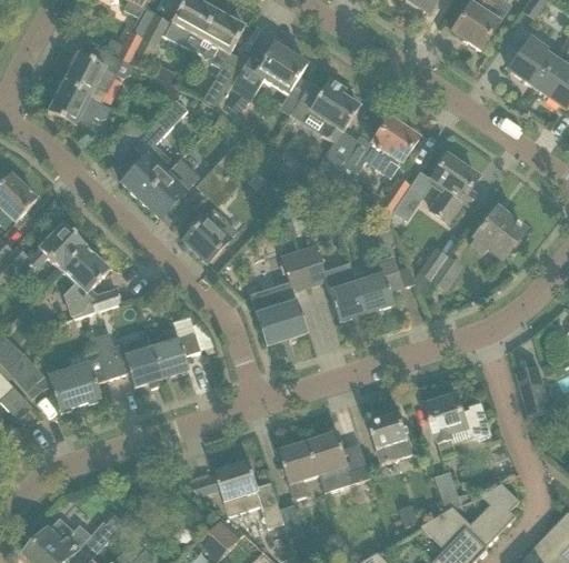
[(127,0),(122,9),(137,16),(135,20),(122,43),(116,57),(120,59),(128,63),(147,27),(153,13),(155,11),(140,4),(142,0),(127,0)]
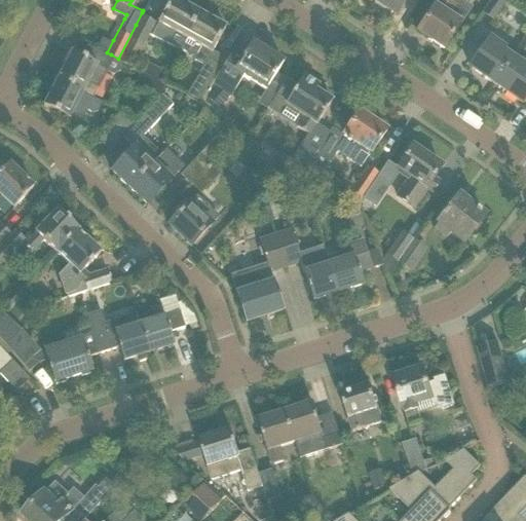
[(167,0),(150,32),(178,47),(179,45),(198,9),(182,0),(167,0)]
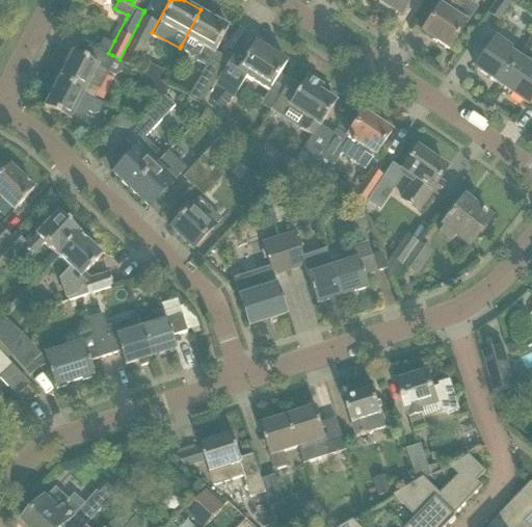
[(382,0),(399,10),(405,0),(382,0)]
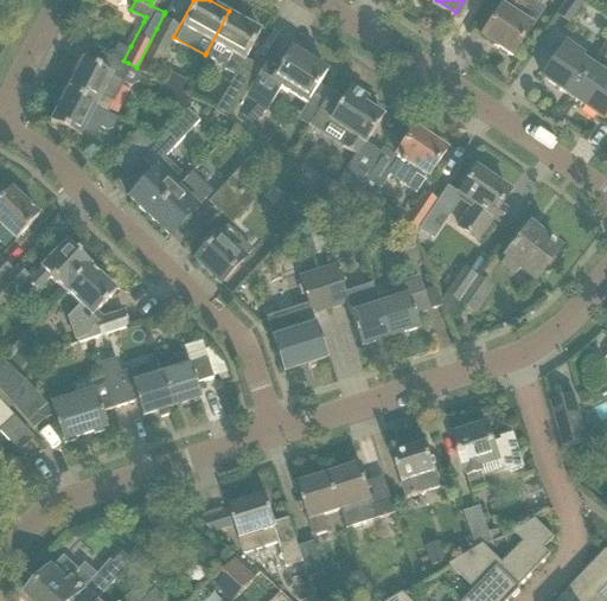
[(503,0),(481,32),(511,52),(540,8),(526,0),(503,0)]
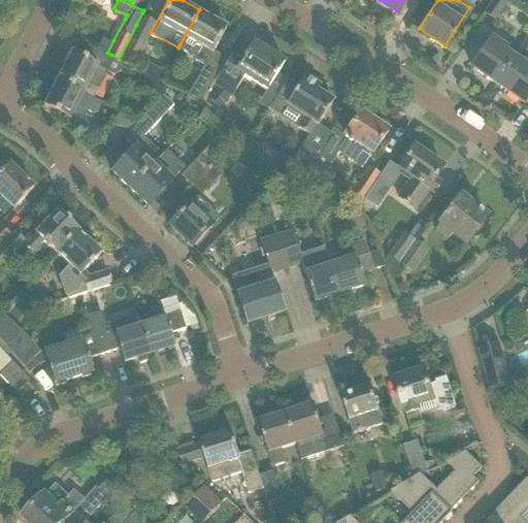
[(491,0),(485,10),(495,17),(506,0),(491,0)]
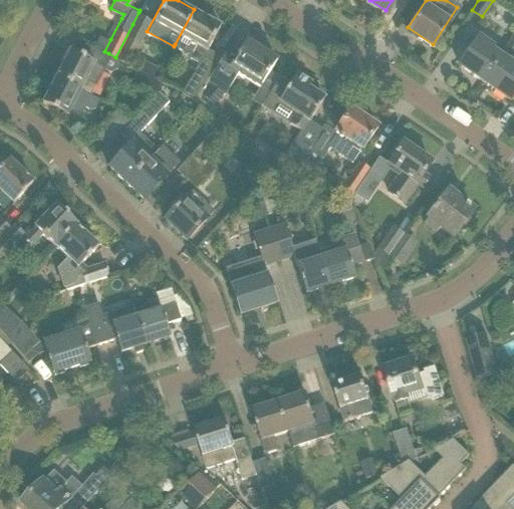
[(194,9),(175,44),(184,49),(184,52),(189,51),(189,55),(199,61),(220,23),(194,9)]
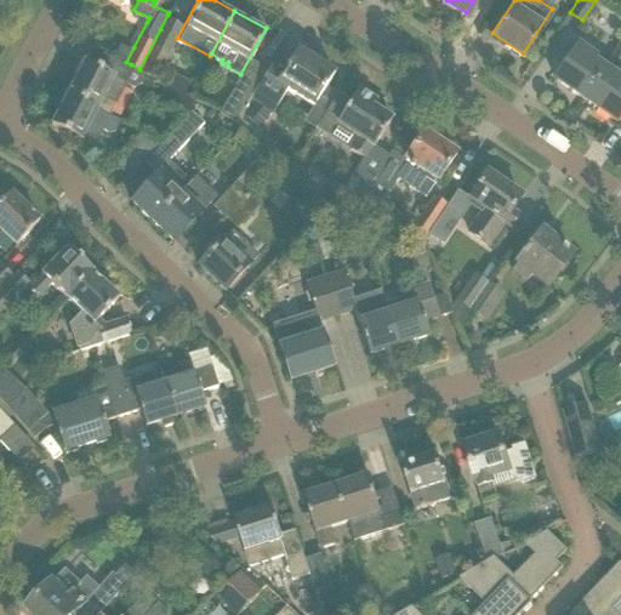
[(160,29),(140,69),(146,73),(155,78),(176,36),(183,22),(167,15),(160,29)]
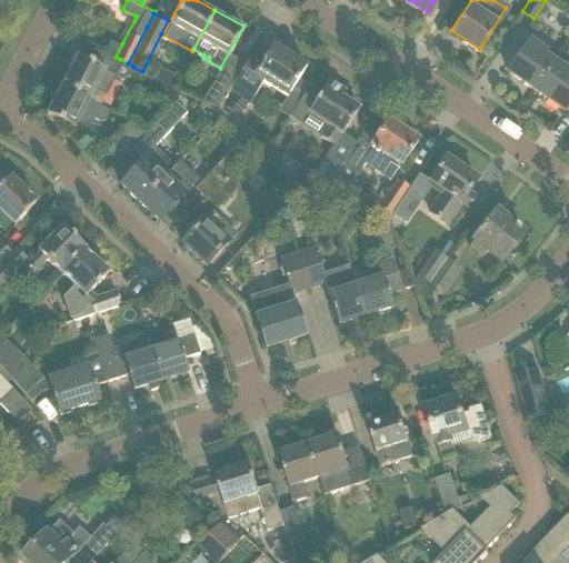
[(546,46),(531,36),(508,69),(533,87),(553,59),(541,51),(546,46)]
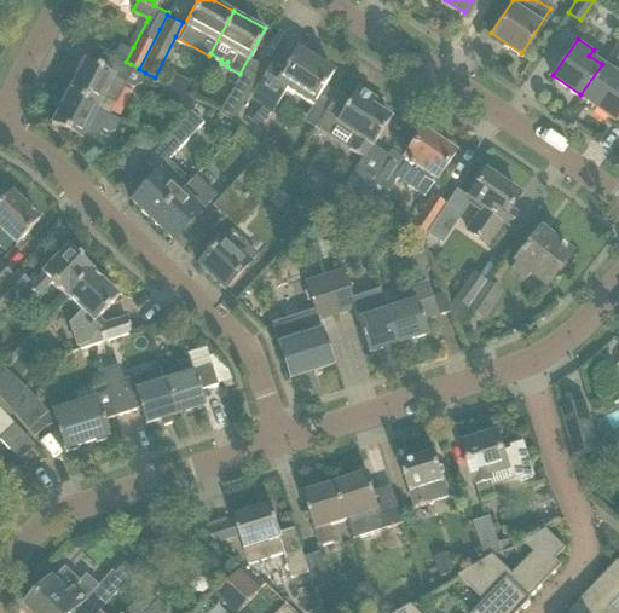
[(119,41),(111,55),(126,62),(133,47),(119,41)]
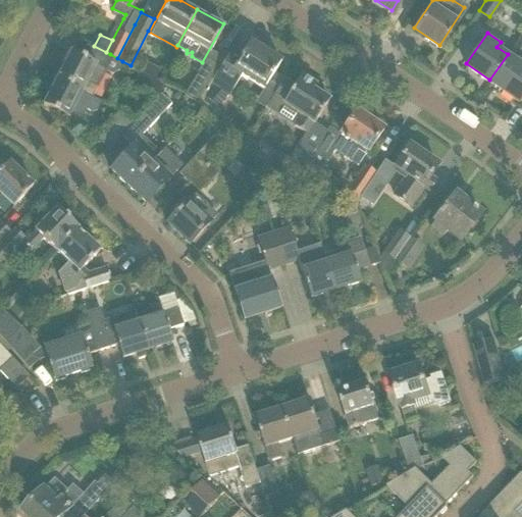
[(211,76),(209,80),(228,92),(242,71),(263,86),(273,69),(280,58),(250,39),(243,50),(232,44),(224,56),(212,76),(211,76)]
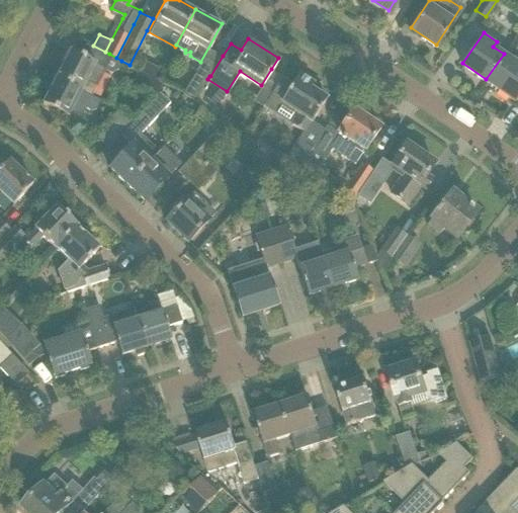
[(59,70),(56,75),(91,93),(104,69),(109,72),(117,68),(121,61),(116,58),(109,54),(105,52),(99,63),(95,61),(79,53),(70,48),(62,64),(59,70)]
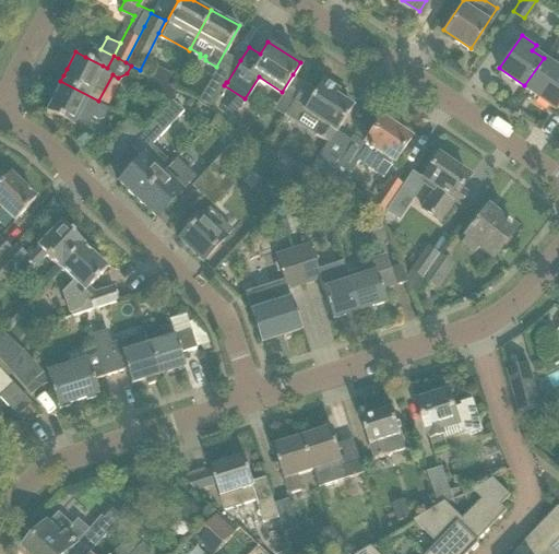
[(558,97),(558,68),(544,58),(524,85),(554,106),(558,97)]
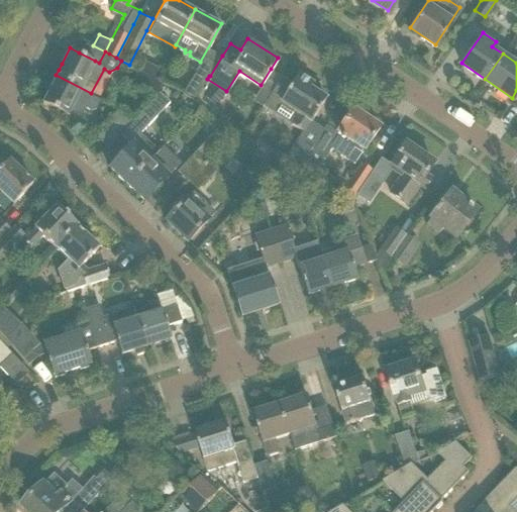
[(157,93),(162,82),(162,81),(163,79),(138,68),(130,85),(152,95),(153,96),(157,93)]
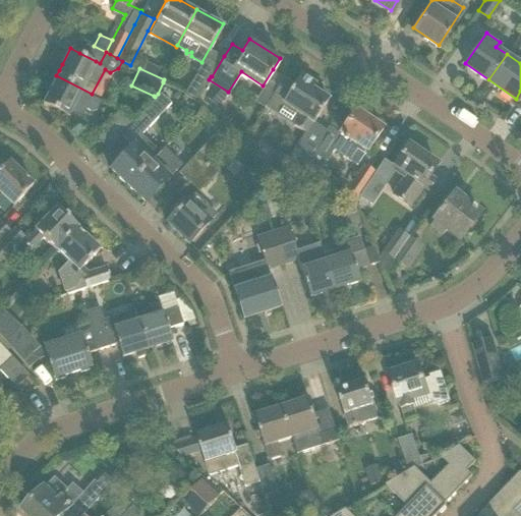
[(209,79),(211,76),(197,68),(183,92),(196,100),(203,90),(209,79)]
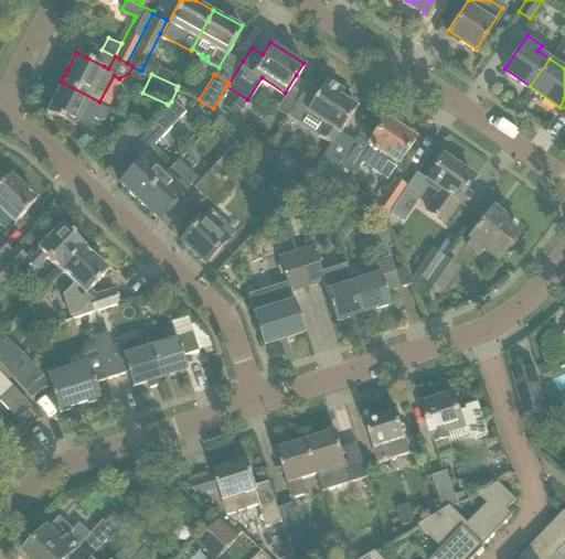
[(298,161),(286,181),(292,186),(311,202),(317,194),(344,151),(353,138),(340,129),(355,104),(338,93),(341,87),(327,77),(319,88),(308,81),(307,83),(296,99),(295,100),(287,113),(299,120),(307,108),(324,119),(317,131),(330,140),(324,148),(310,169),(298,161)]
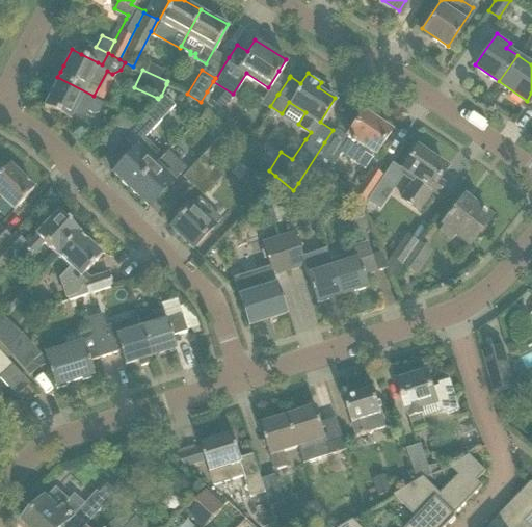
[(94,96),(57,77),(44,104),(70,117),(68,121),(78,127),(87,106),(78,101),(83,90),(94,97),(94,96)]
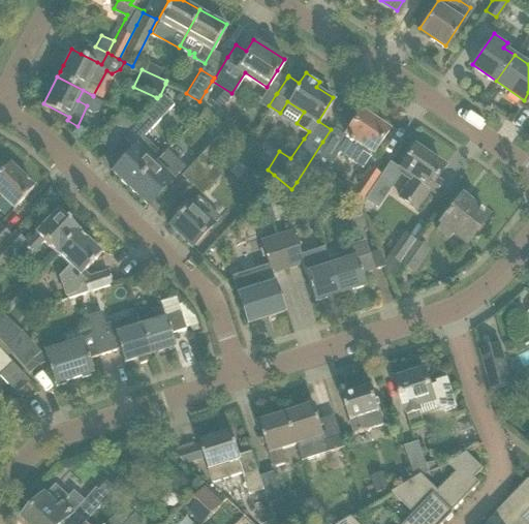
[(219,99),(206,91),(199,101),(209,112),(216,105),(219,99)]
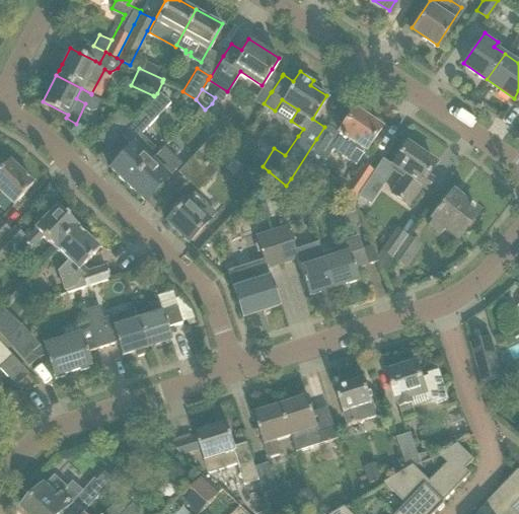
[(132,119),(130,121),(141,131),(158,113),(156,112),(147,102),(132,119)]
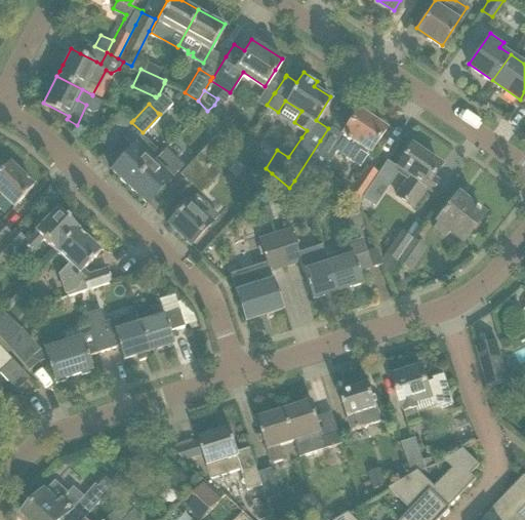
[(320,141),(294,181),(308,189),(336,147),(359,162),(368,149),(369,150),(386,126),(358,108),(341,131),(331,124),(328,128),(320,141)]
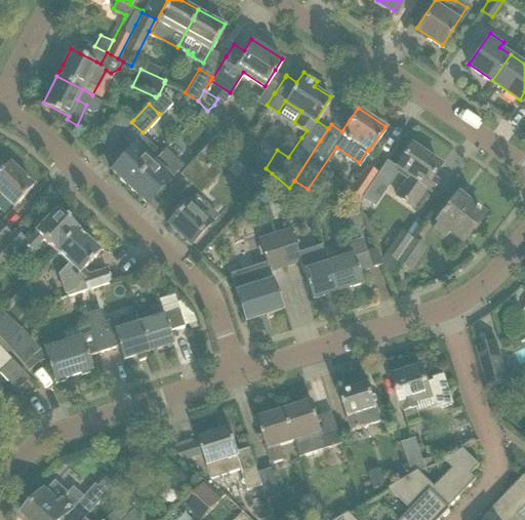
[(133,120),(122,110),(97,136),(109,147),(121,133),(131,122),(133,120)]
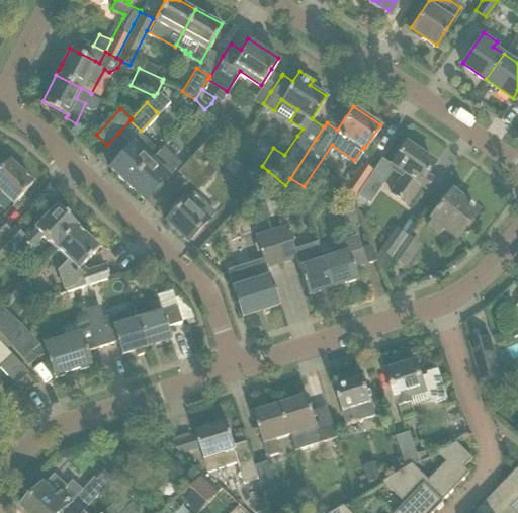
[(120,154),(110,165),(127,182),(152,157),(159,149),(141,131),(130,120),(119,132),(132,143),(126,148),(120,154)]
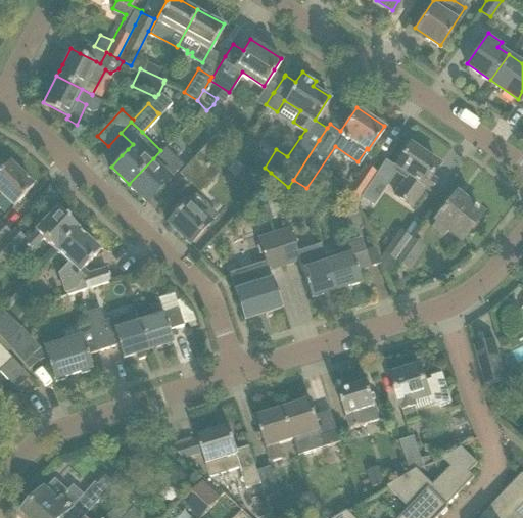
[(197,150),(179,170),(189,179),(207,159),(215,152),(218,149),(207,139),(197,150)]
